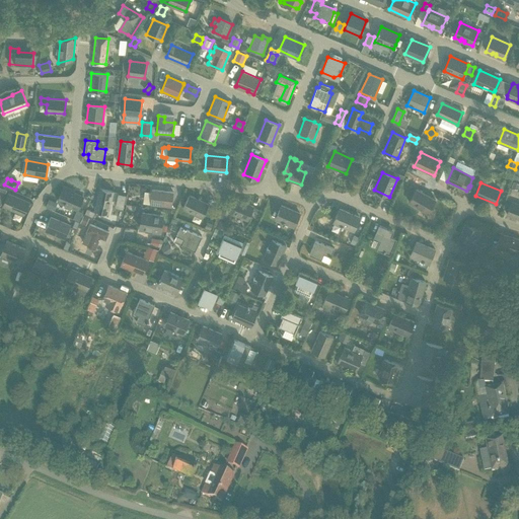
[(78,210),(83,197),(73,193),(74,191),(64,187),(58,201),(78,210)]
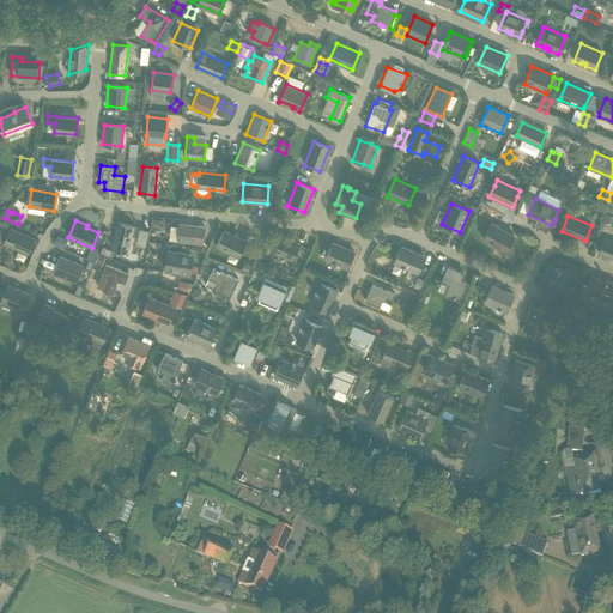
[(110,249),(113,249),(127,253),(133,226),(119,223),(116,223),(110,249)]
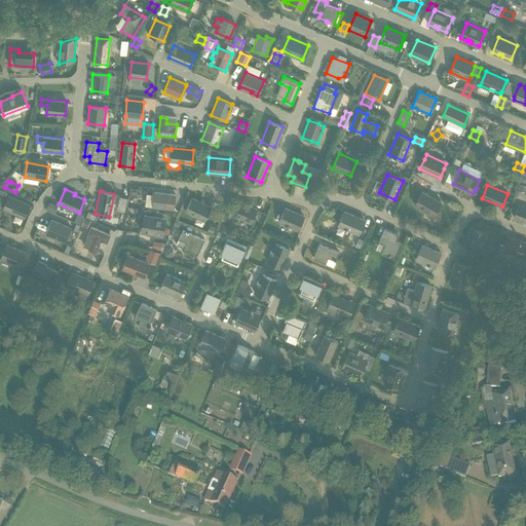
[(152,207),(175,210),(176,195),(154,192),(152,207)]
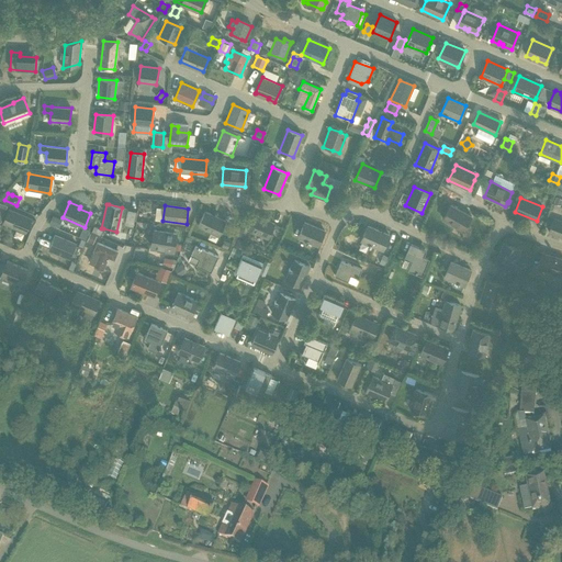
[(451,205),(442,220),(463,231),(471,216),(451,205)]
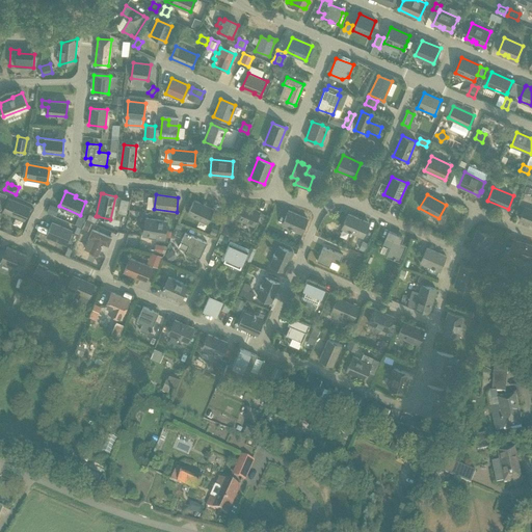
[(3,211),(24,220),(29,208),(8,198),(3,211)]
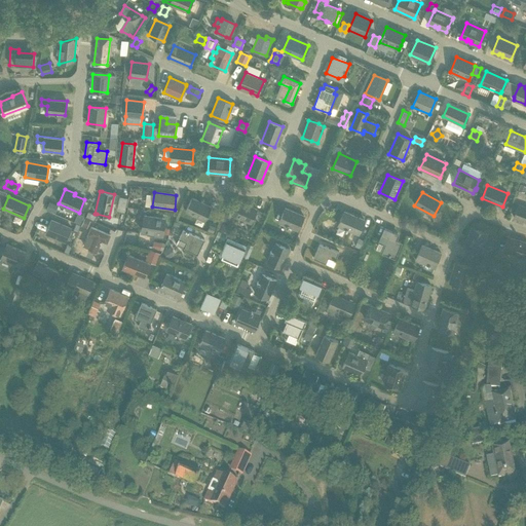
[(120,196),(118,203),(125,204),(127,198),(120,196)]
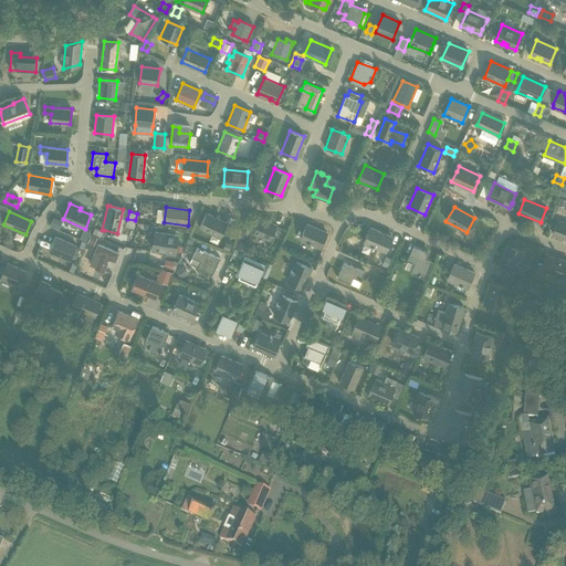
[(221,238),(222,233),(228,223),(207,213),(201,223),(199,228),(221,238)]
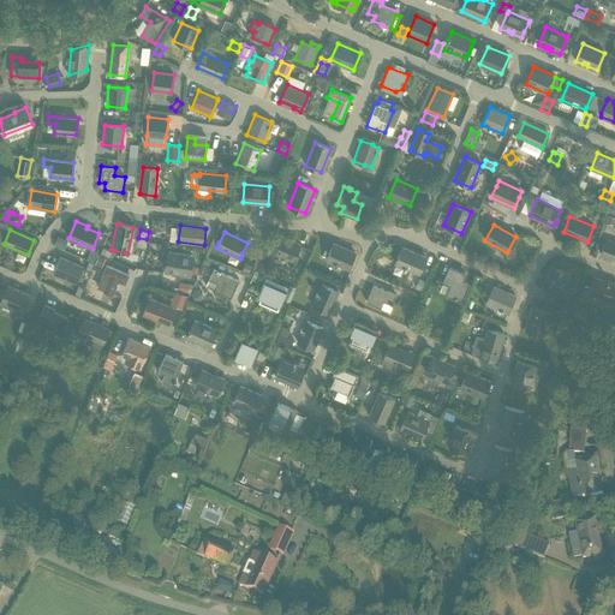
[(58,236),(54,245),(64,249),(67,240),(58,236)]
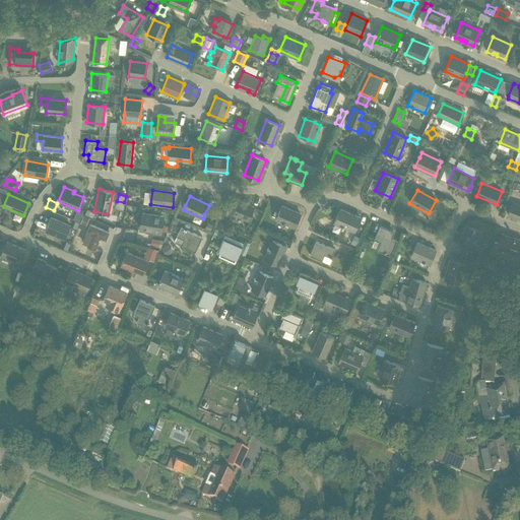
[(229,212),(248,220),(254,207),(235,199),(229,212)]
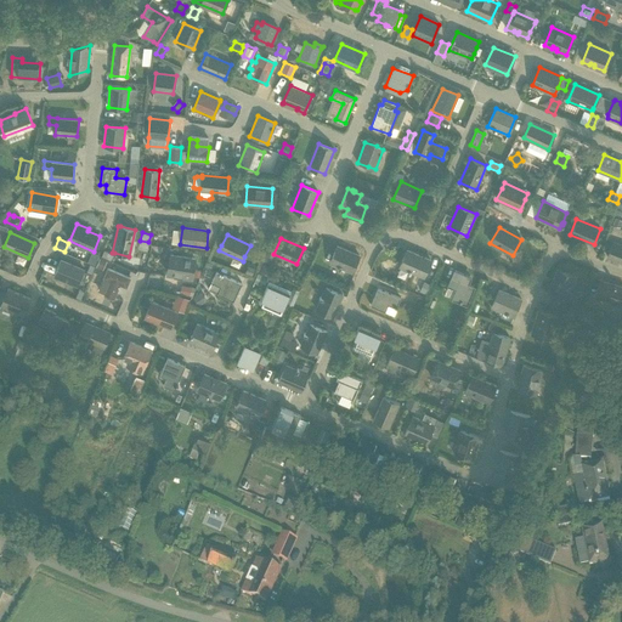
[(621,246),(612,242),(608,256),(621,261),(621,246)]
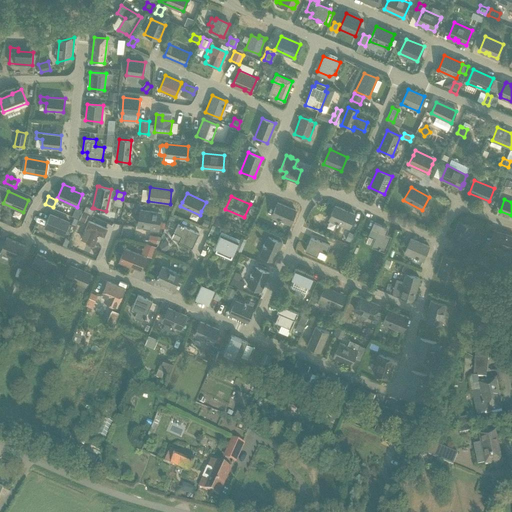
[(272,216),(290,224),(296,211),(277,203),(272,216)]
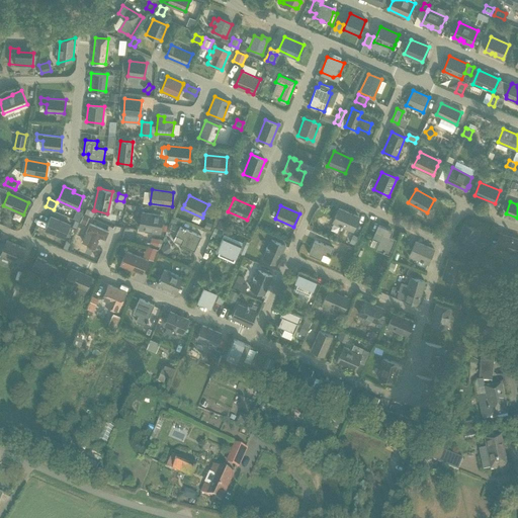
[(87,207),(85,213),(92,217),(94,210),(87,207)]
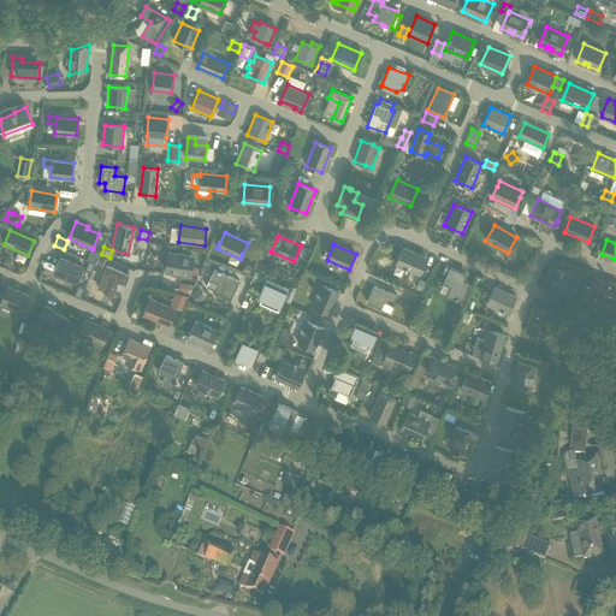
[(426,258),(403,248),(396,264),(420,274),(426,258)]
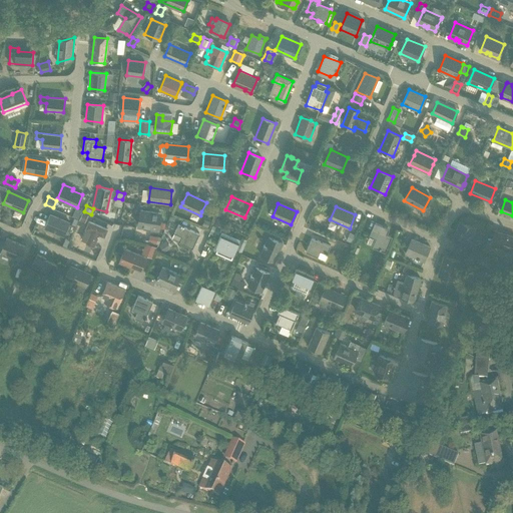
[(138,225),(158,229),(160,213),(141,210),(138,225)]
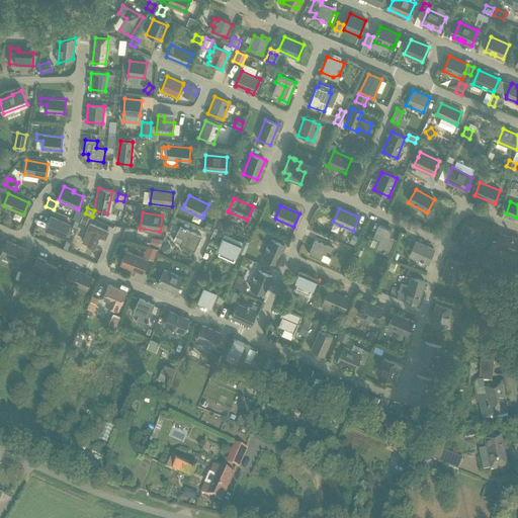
[(83,214),(78,227),(83,229),(85,225),(88,218),(88,217),(83,214)]
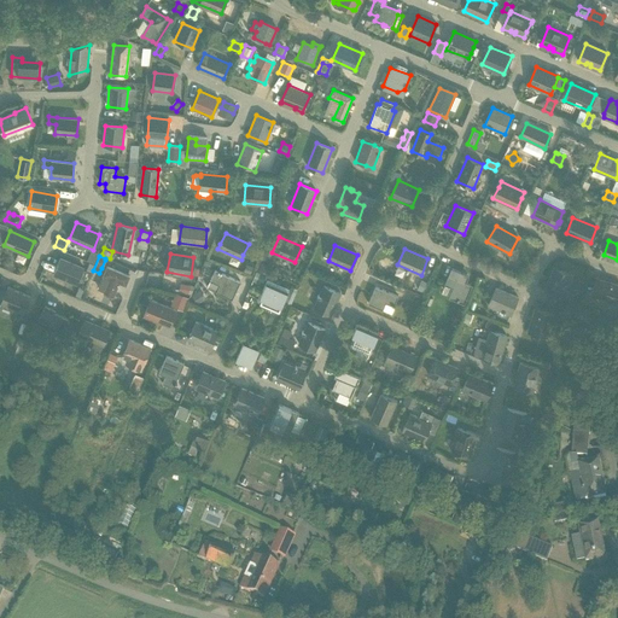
[(85,269),(60,258),(53,274),(77,285),(85,269)]
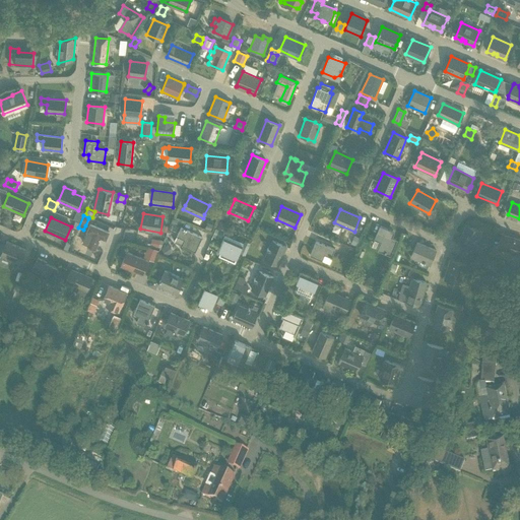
[(224,231),(228,224),(220,221),(216,228),(224,231)]
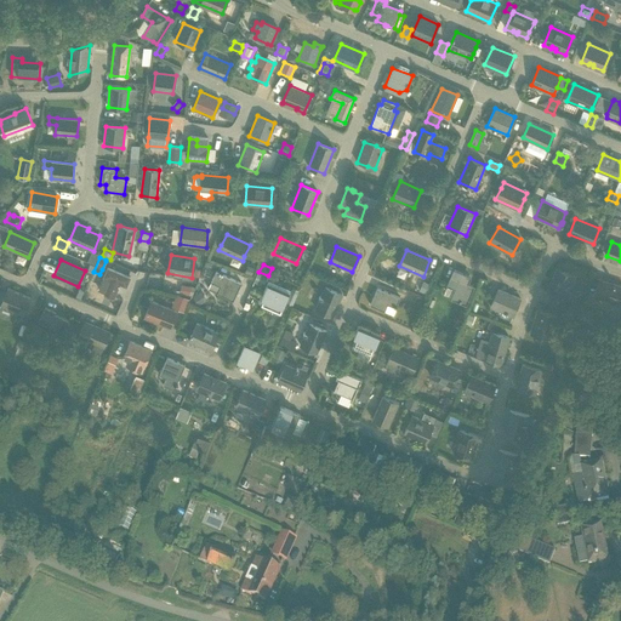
[(108,268),(103,278),(110,280),(104,294),(114,298),(120,284),(126,286),(130,278),(108,268)]
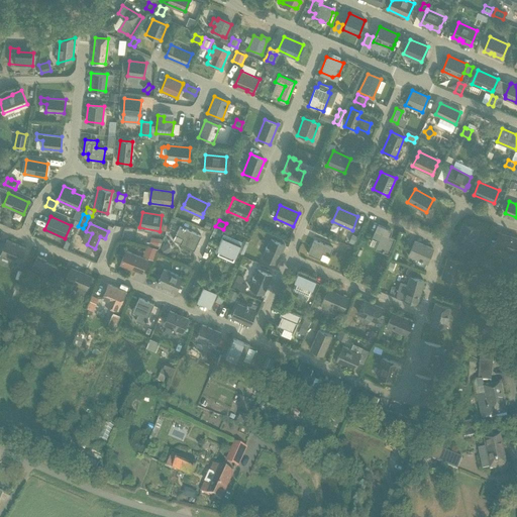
[(463,224),(455,242),(471,248),(478,230),(463,224)]
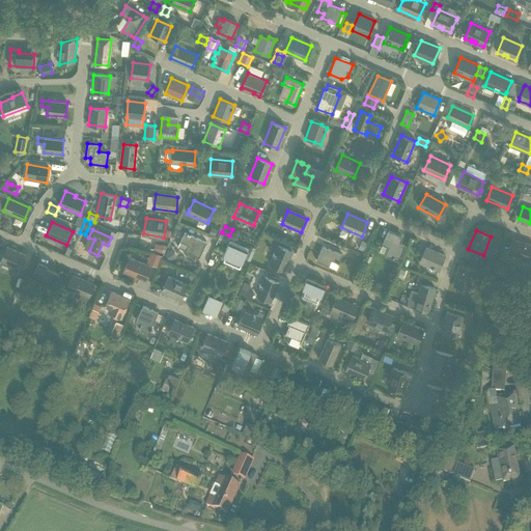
[(206,242),(185,231),(180,242),(189,245),(186,251),(199,257),(206,242)]
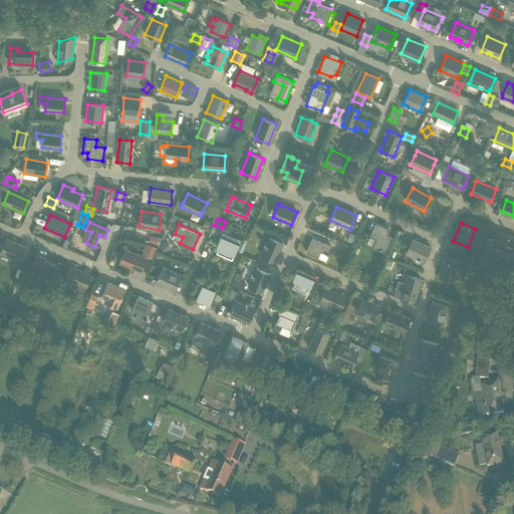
[(377,239),(374,247),(386,251),(392,237),(387,235),(389,229),(375,224),(370,236),(377,239)]
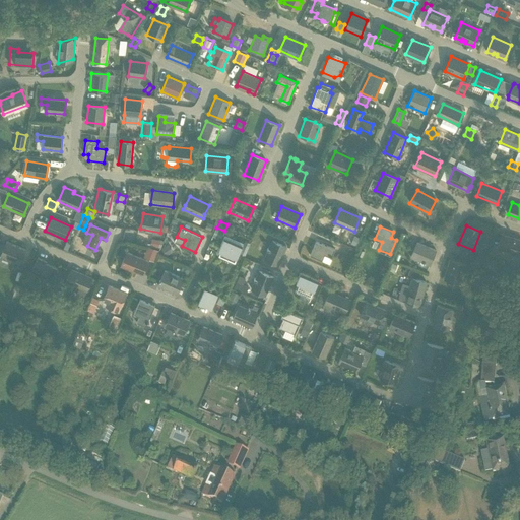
[(215,229),(212,237),(217,239),(218,237),(221,238),(224,232),(215,229)]
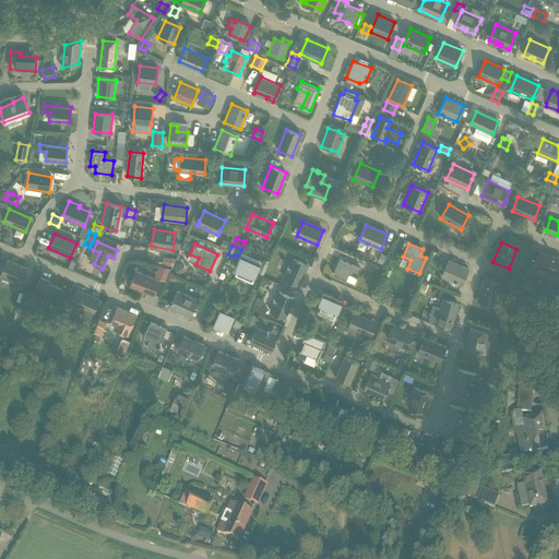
[(558,273),(558,270),(558,269),(558,258),(554,257),(551,256),(538,252),(535,262),(534,265),(558,273)]
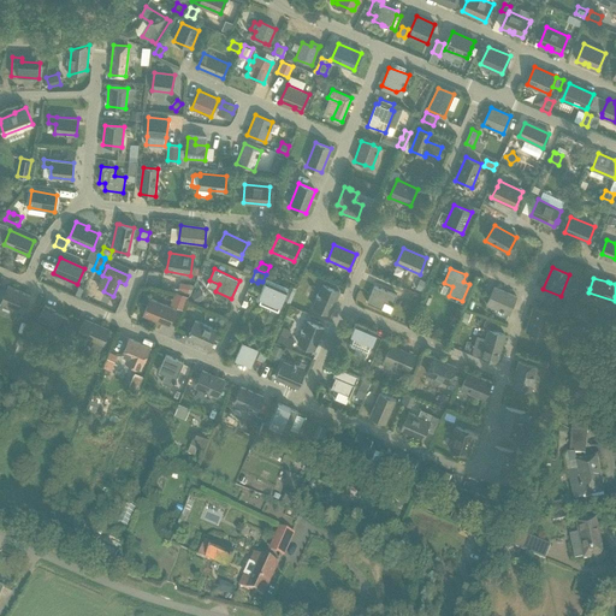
[(262,295),(259,302),(278,311),(286,291),(265,282),(261,290),(264,291),(262,295)]
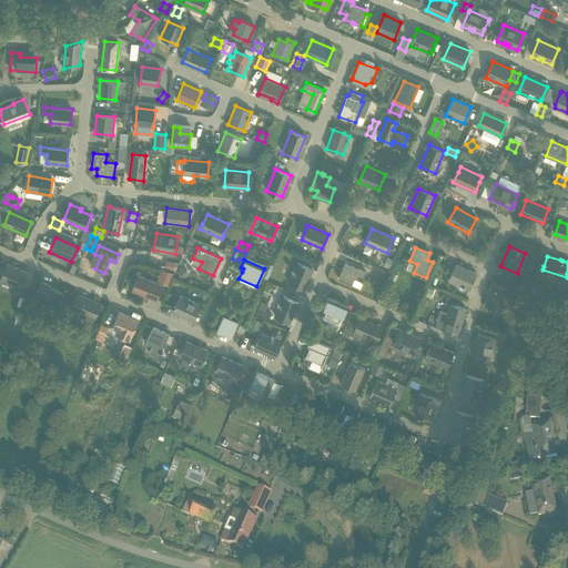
[(166,261),(164,269),(173,270),(174,262),(166,261)]
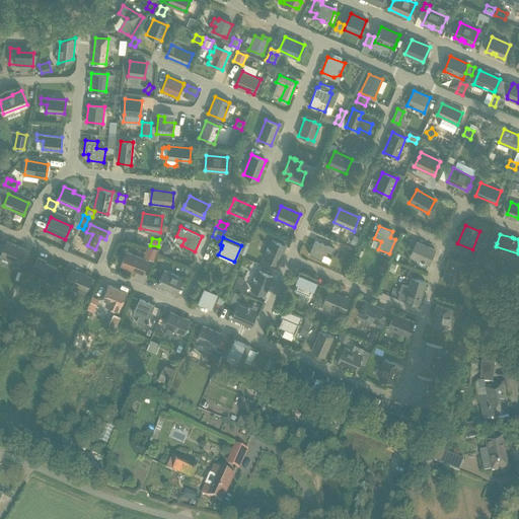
[(272,240),(264,258),(278,265),(286,246),(272,240)]
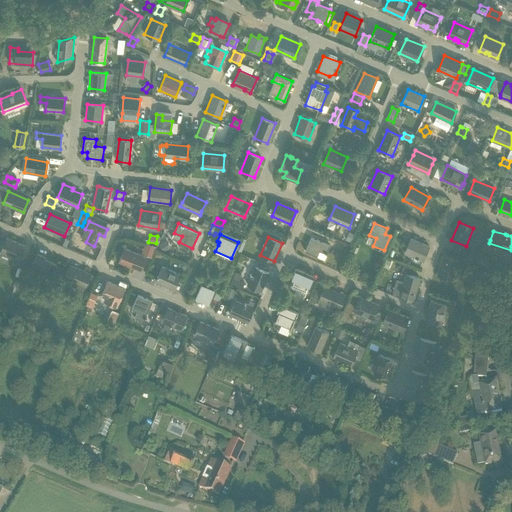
[(327,252),(330,245),(311,237),(305,251),(317,257),(320,251),(328,254),(328,253),(327,252)]
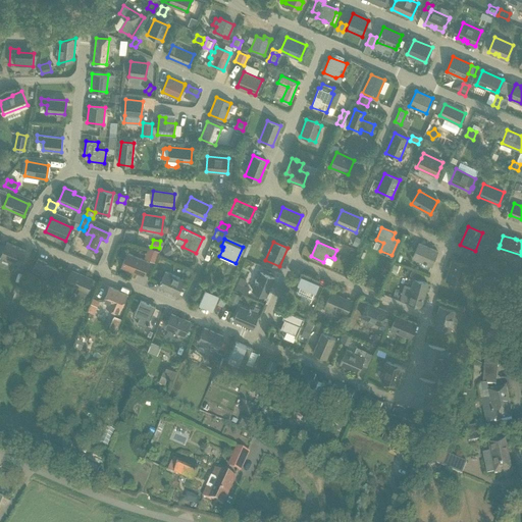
[(0,245),(0,263),(12,269),(13,266),(17,268),(21,260),(25,251),(6,243),(4,247),(0,245)]
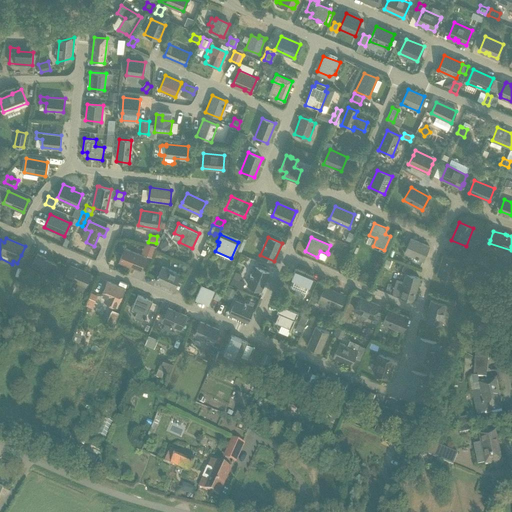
[(404,253),(423,261),(429,246),(411,239),(404,253)]
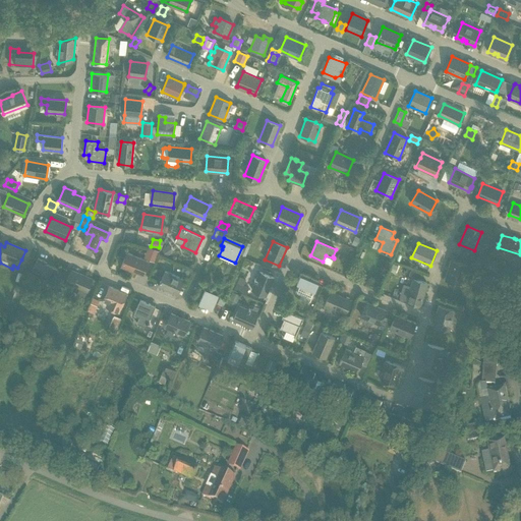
[(244,244),(240,253),(245,255),(249,246),(244,244)]
